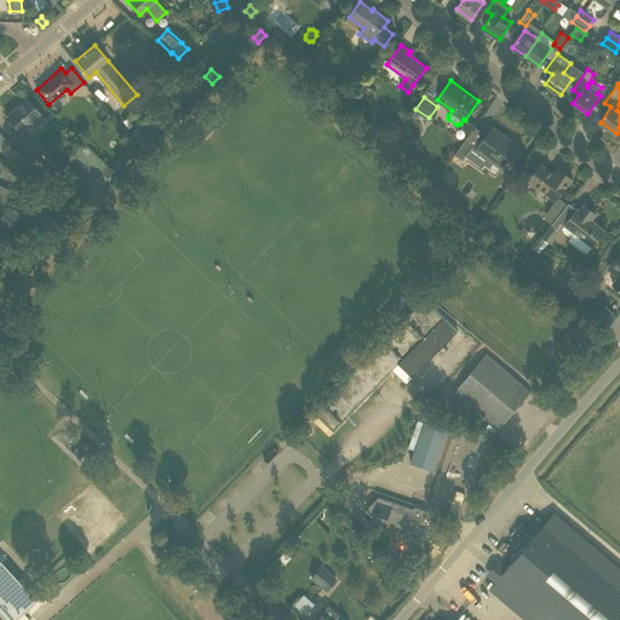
[(27,98),(7,116),(21,132),(33,121),(36,125),(45,118),(27,98)]
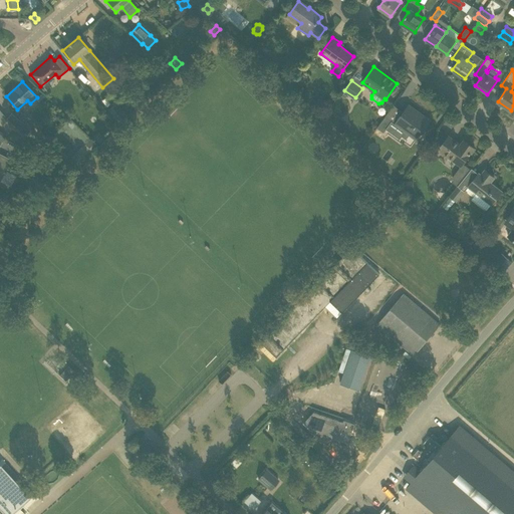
[(309,102),(315,107),(319,102),(313,97),(309,102)]
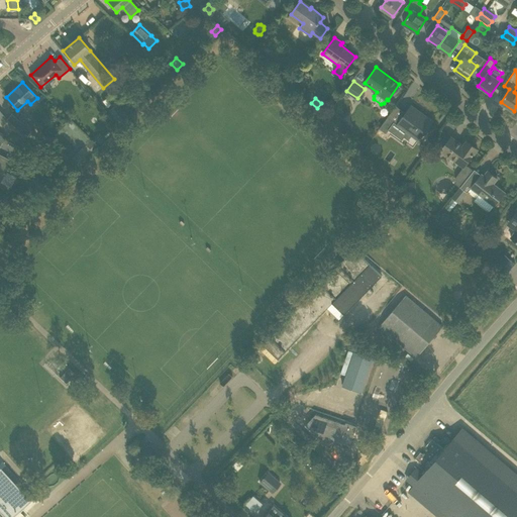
[(115,99),(105,107),(118,122),(128,114),(115,99)]
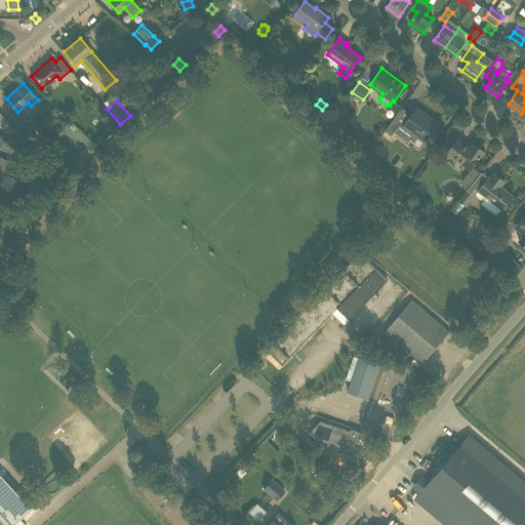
[(426,143),(439,123),(417,107),(404,126),(426,143)]
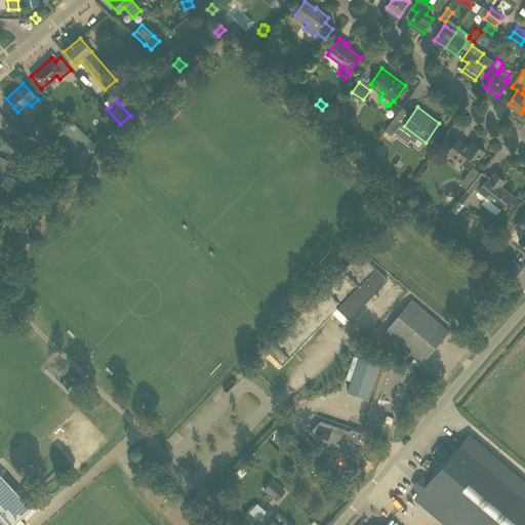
[(17,120),(23,125),(30,131),(36,125),(24,114),(17,120)]
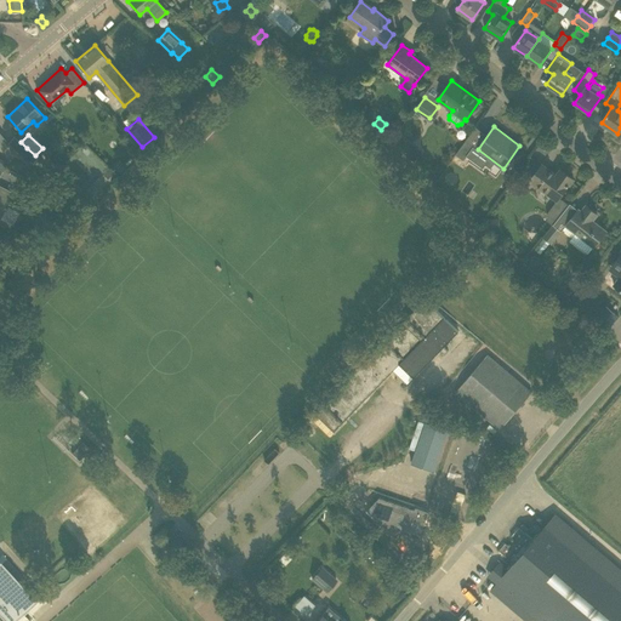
[(27,148),(16,137),(9,143),(21,154),(27,148)]
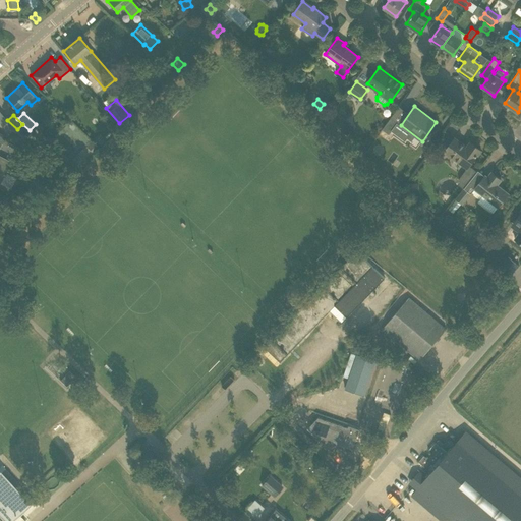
[(389,134),(398,123),(391,118),(382,129),(389,134)]
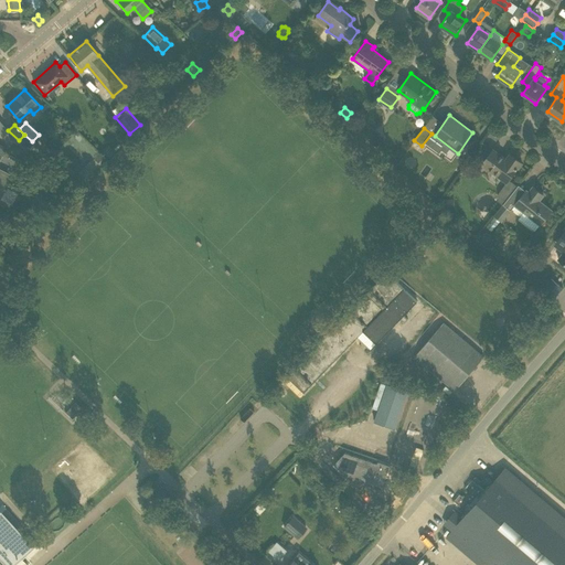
[(364,131),(375,140),(379,136),(374,131),(372,134),(366,129),(364,131)]
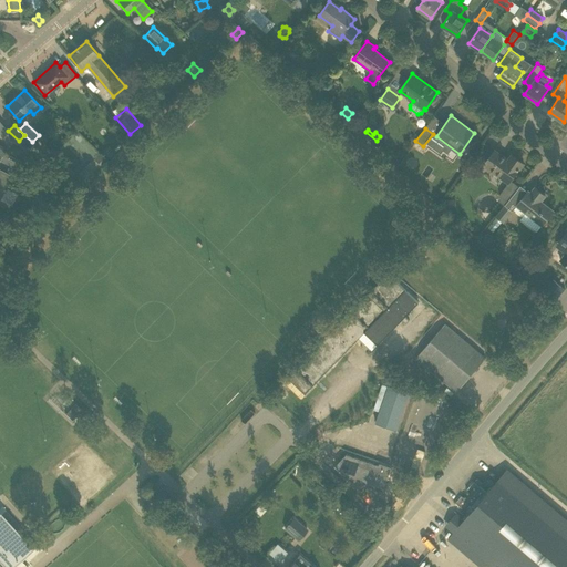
[(129,140),(122,133),(116,137),(123,144),(129,140)]
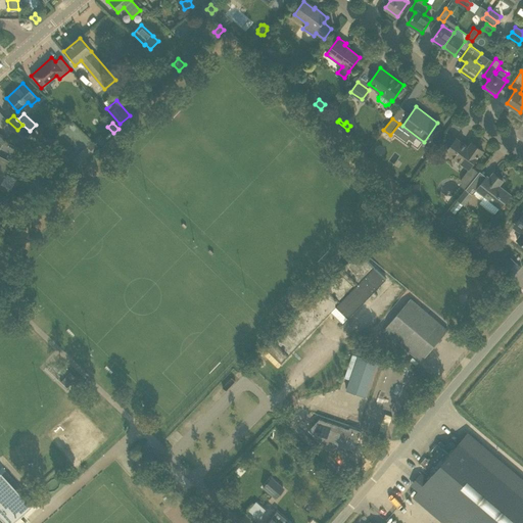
[(100,146),(106,140),(102,136),(95,142),(100,146)]
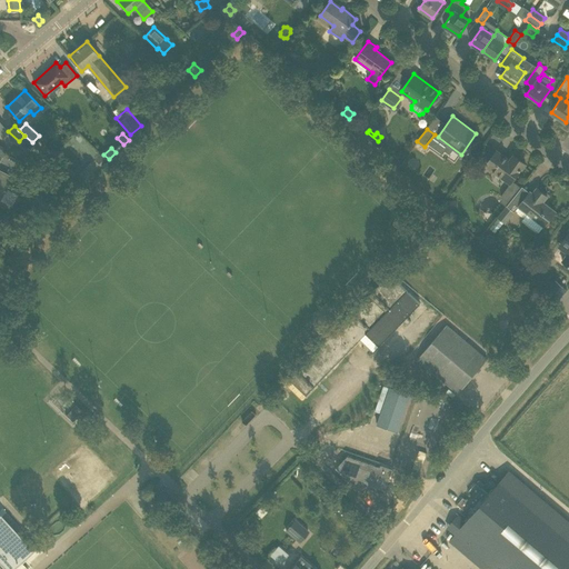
[(511,183),(525,163),(515,156),(510,161),(497,151),(486,166),(511,183)]
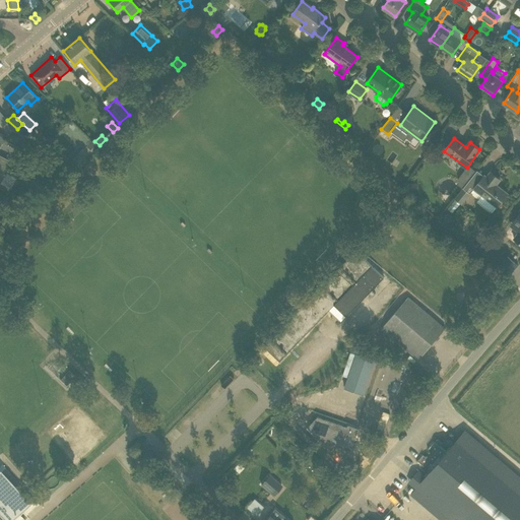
[(93,152),(100,146),(91,139),(85,145),(93,152)]
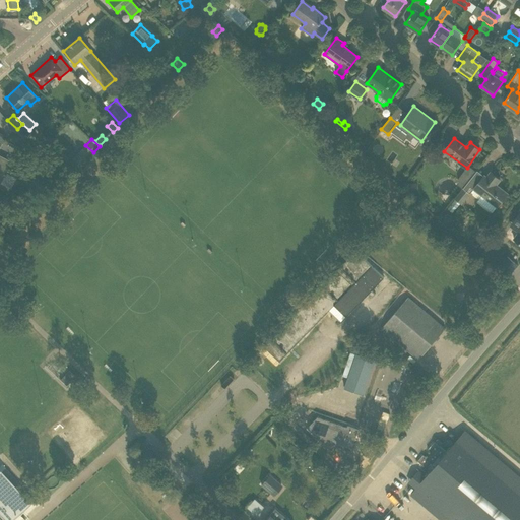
[(0,177),(4,180),(9,171),(0,166),(0,177)]
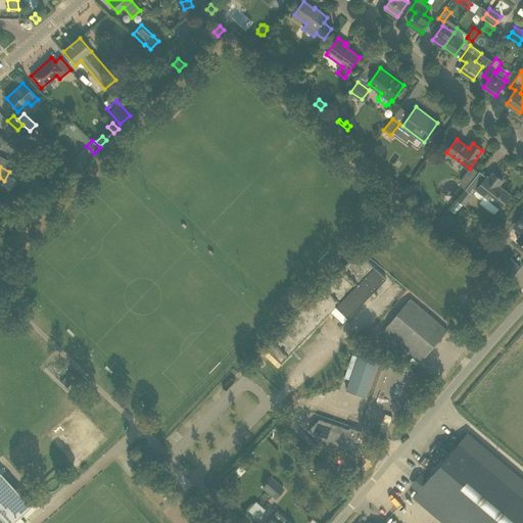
[(482,199),(484,196),(500,208),(511,195),(503,188),(502,189),(498,187),(504,181),(493,173),(489,178),(487,176),(484,179),(477,190),(474,193),(476,194),(476,196),(481,199),(482,199)]
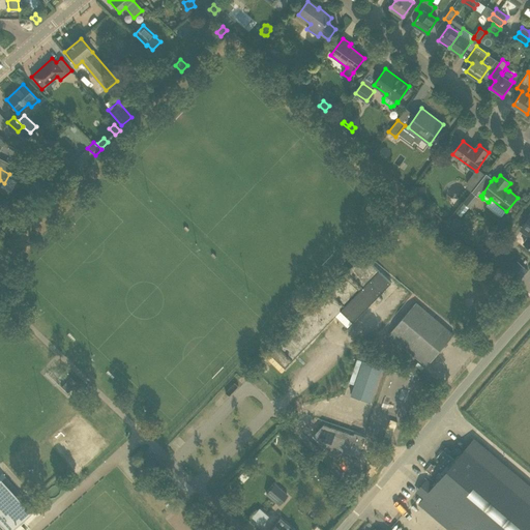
[(427,186),(415,186),(415,195),(427,194),(427,186)]
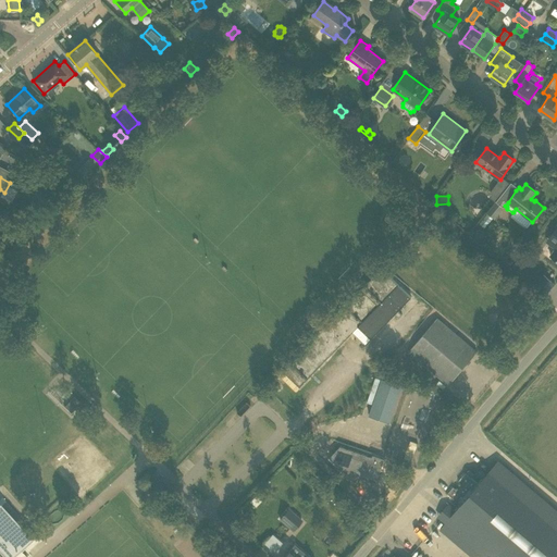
[(487,212),(487,213),(480,224),(485,227),(493,218),(495,219),(504,208),(496,201),(487,212)]
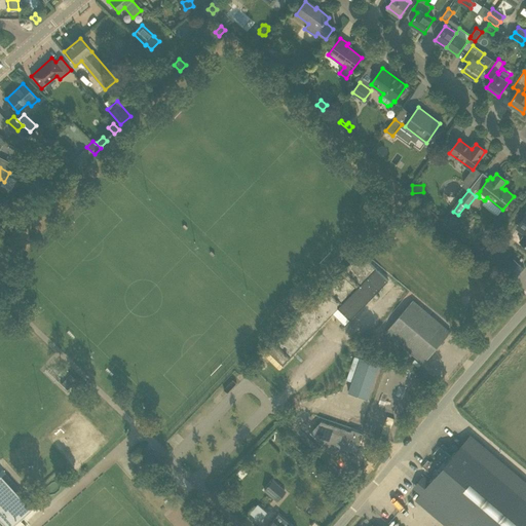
[(457,229),(461,219),(451,216),(447,225),(457,229)]
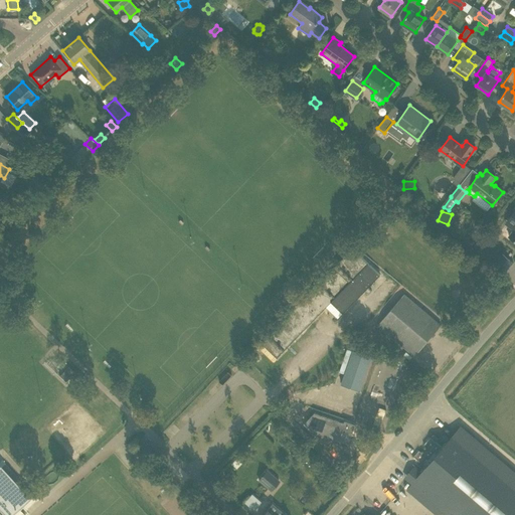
[(262,343),(265,346),(277,358),(331,302),(343,313),(366,290),(368,292),(370,290),(372,291),(368,287),(380,275),(352,247),(262,343)]
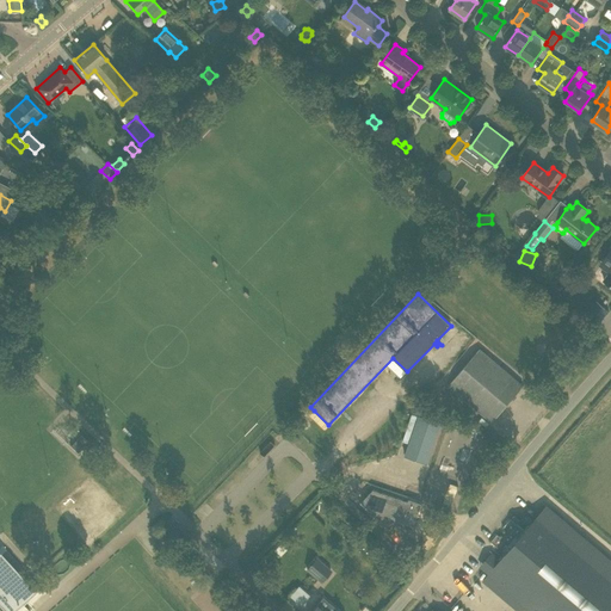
[(585,315),(597,326),(609,312),(597,302),(585,315)]
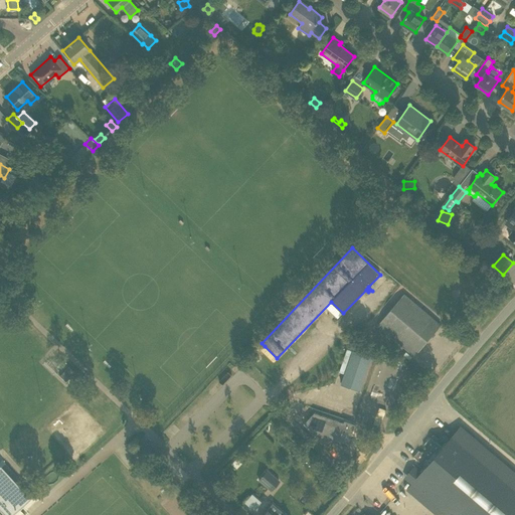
[(414,356),(441,325),(404,294),(378,325),(414,356)]
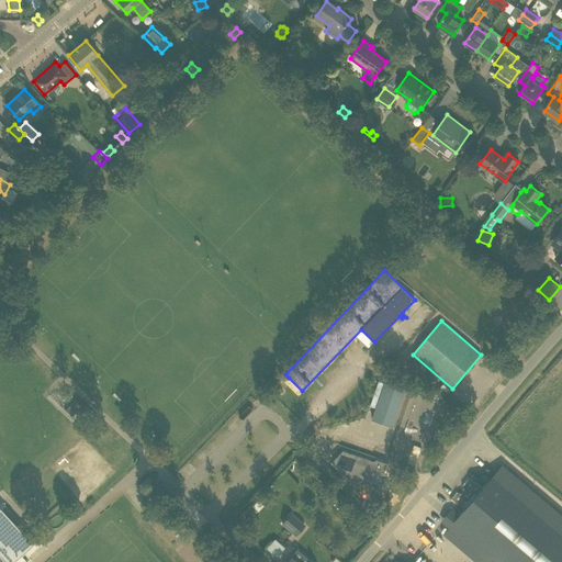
[(385,382),(372,419),(393,427),(406,390),(385,382)]
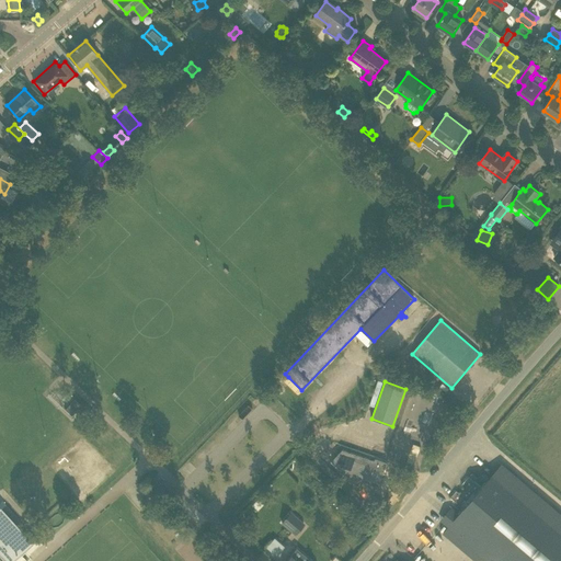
[(65,409),(71,415),(76,410),(80,414),(86,409),(75,400),(65,409)]
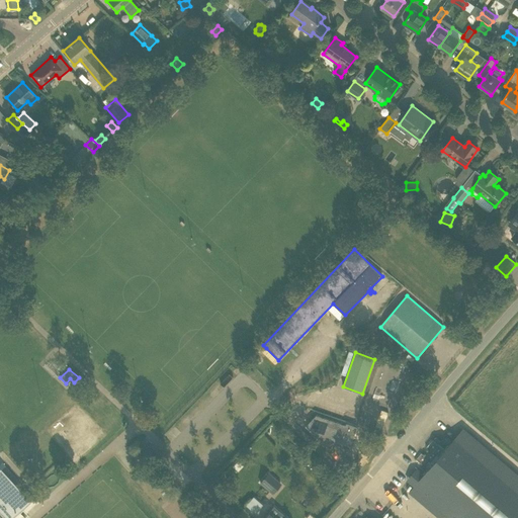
[(355,432),(345,428),(346,425),(327,419),(325,426),(319,425),(316,434),(321,436),(320,438),(350,448),(355,432)]
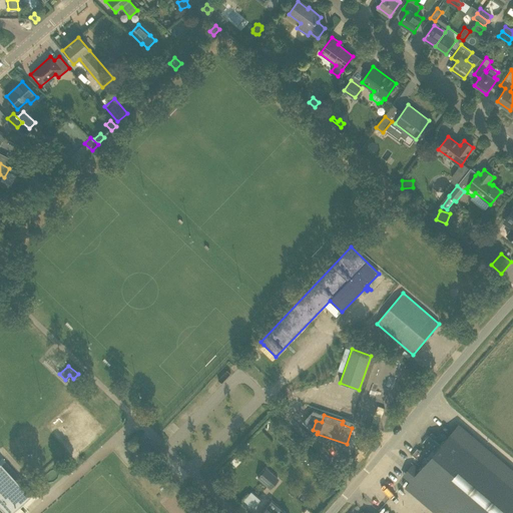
[(410,482),(447,512),(512,512),(512,471),(458,425),(410,482)]
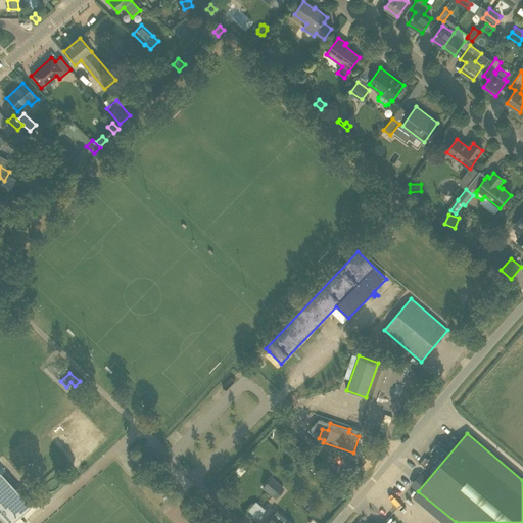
[(429,469),(445,450),(439,444),(422,463),(429,469)]
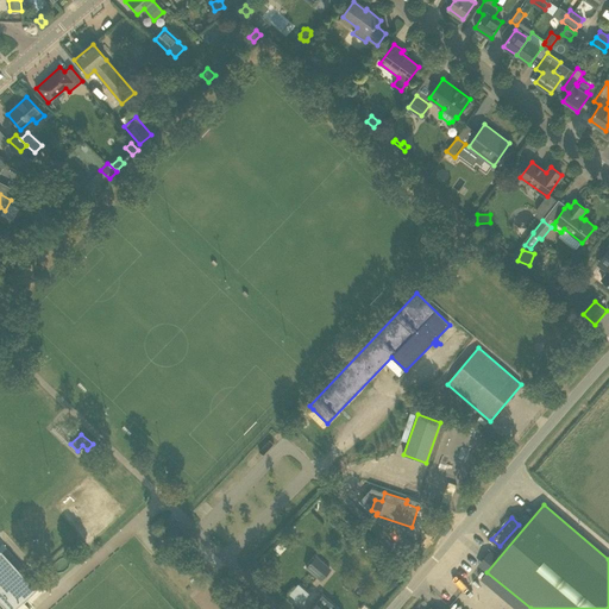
[(42,586),(6,548),(0,553),(0,596),(11,608),(17,608),(29,600),(36,607),(39,603),(33,595),(42,586)]
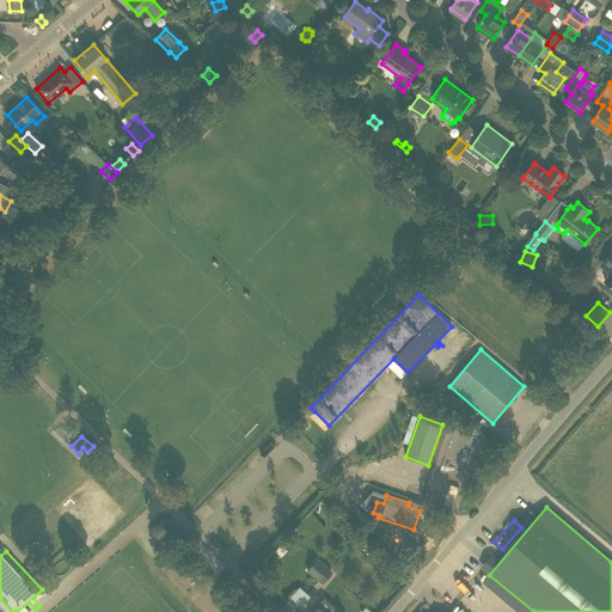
[(487,558),(493,564),(499,557),(493,551),(487,558)]
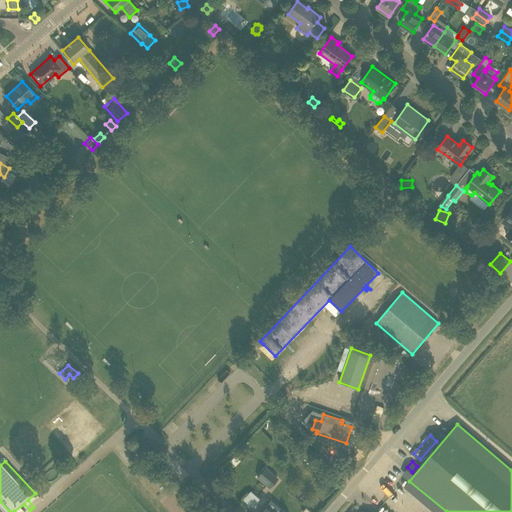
[(256,477),(263,483),(269,488),(276,481),(278,478),(265,467),(256,477)]
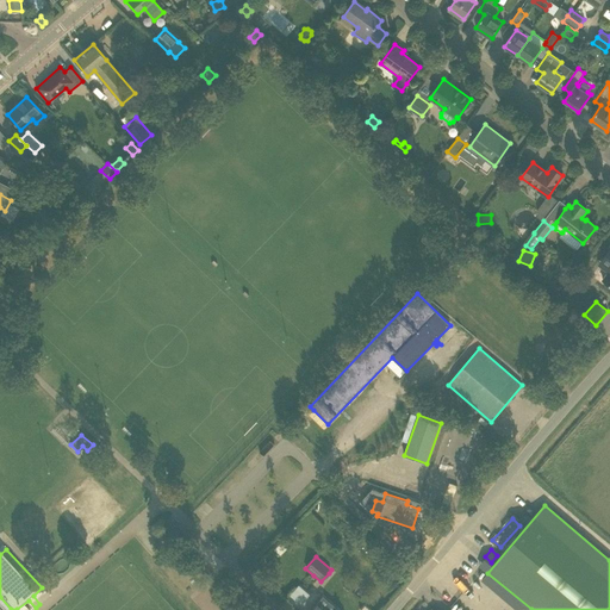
[(288,593),(299,604),(309,593),(298,584),(288,593)]
